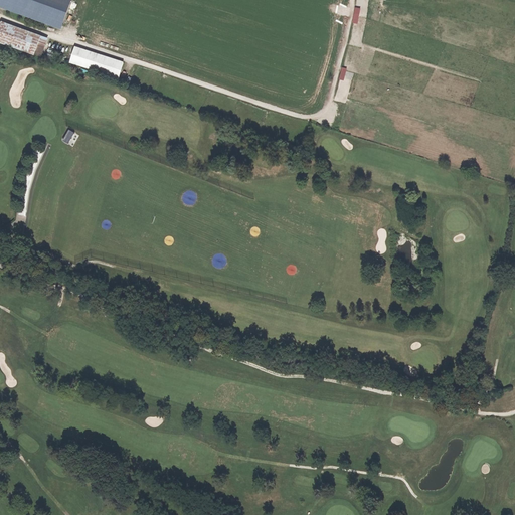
[(71,1),(69,0),(0,0),(0,2),(63,25),(71,1)]
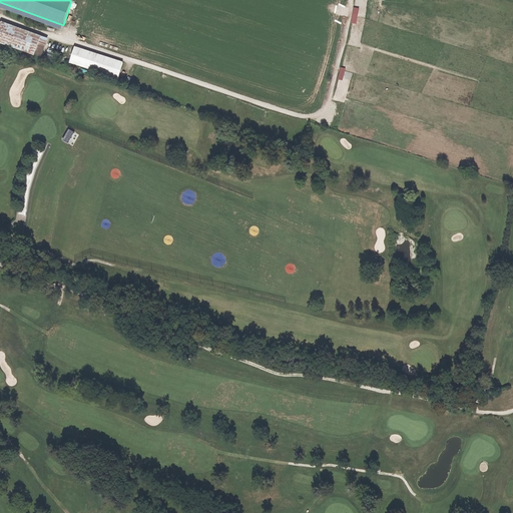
[(0,41),(40,56),(46,39),(41,37),(1,22),(0,26),(0,41)]
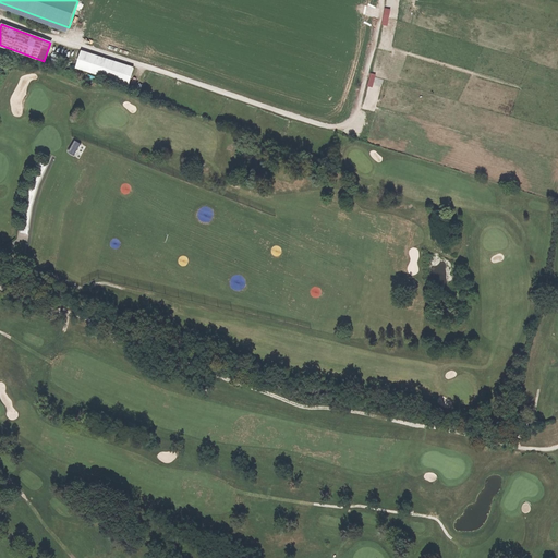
[(77,68),(129,84),(134,69),(82,52),(77,68)]
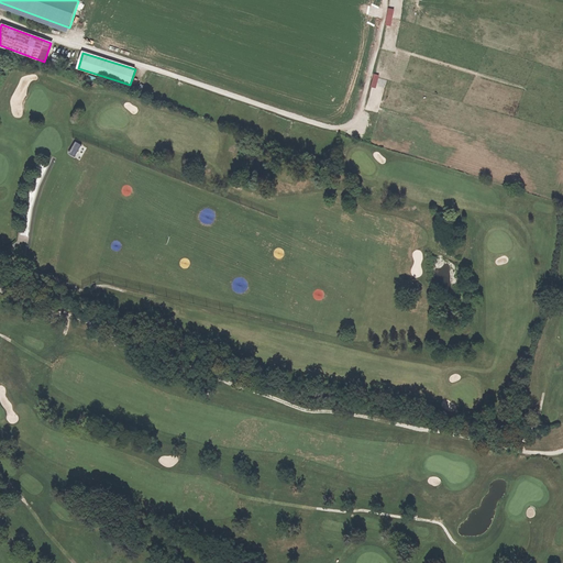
[(74,141),(67,153),(75,157),(81,144),(74,141)]
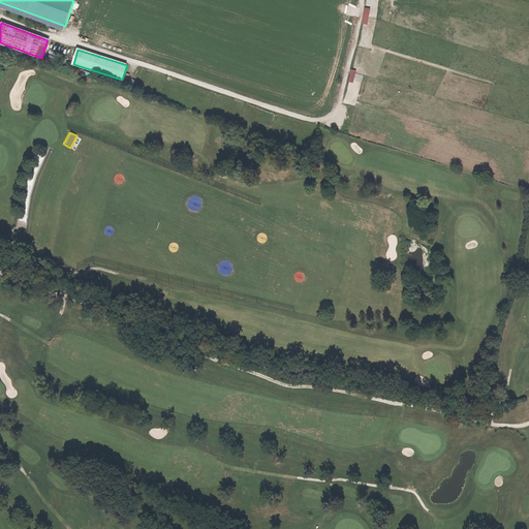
[(71,148),(75,150),(81,137),(76,135),(71,148)]
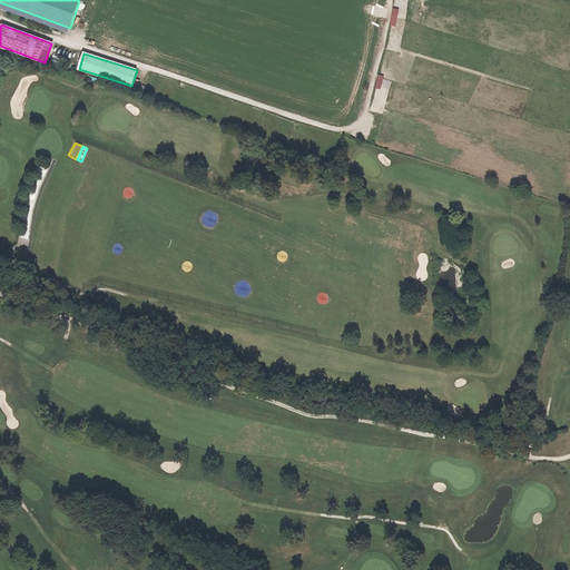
[(235,283),(238,296),(249,294),(247,281),(235,283)]
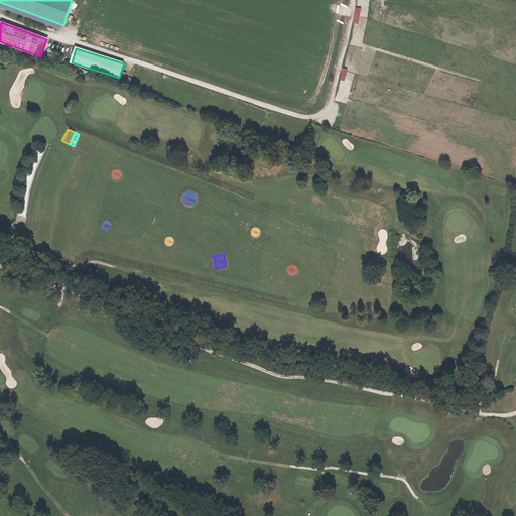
[(297,267),(288,265),(286,272),(295,275),(297,267)]
